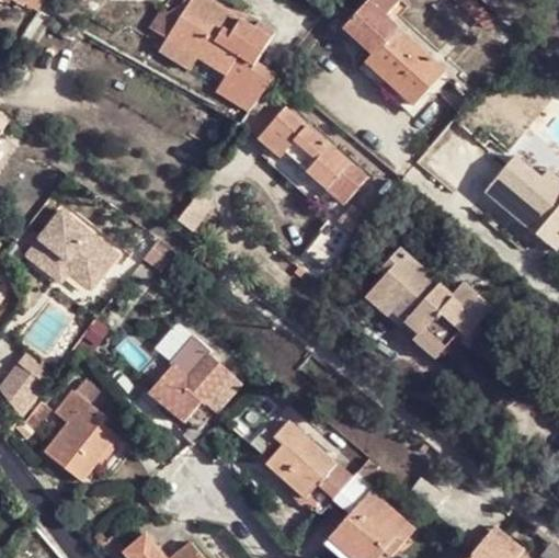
[(237,63),(253,71),(273,40),(255,27),(251,33),(195,0),(192,0),(164,45),(195,64),(225,81),(237,63)]
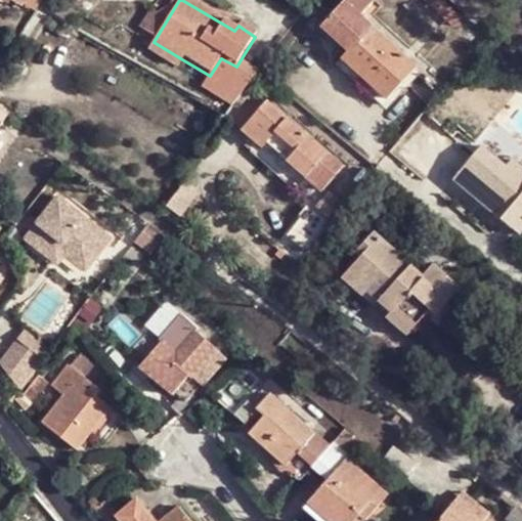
[(339,55),(340,56),(386,98),(416,66),(360,14),(343,0),(341,0),(320,23),(348,46),(339,55)]
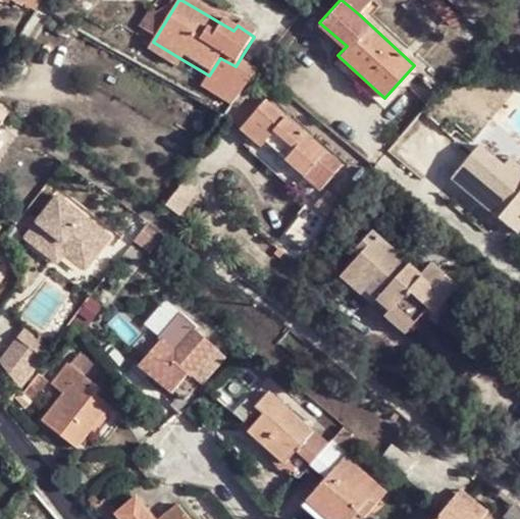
[(342,0),(359,14),(370,0),(342,0)]
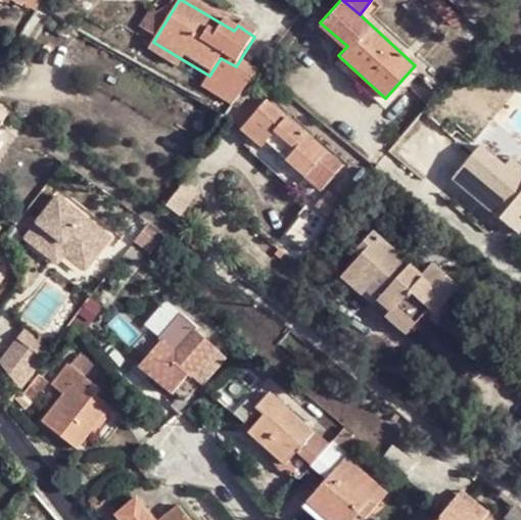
[(182,59),(153,42),(145,54),(175,73),(182,59)]
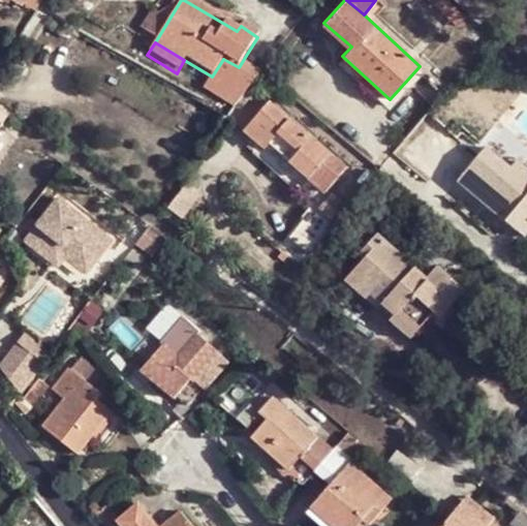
[(390,99),(343,57),(335,65),(380,109),(390,99)]
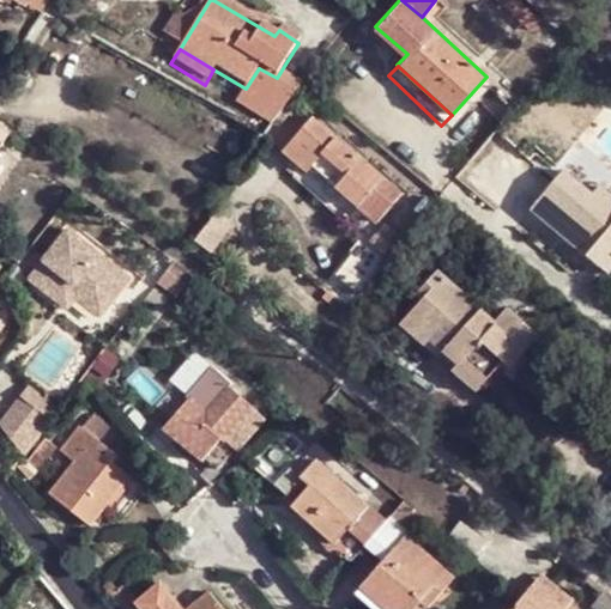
[(268,125),(294,89),(277,78),(259,68),(246,89),(237,103),(268,125)]
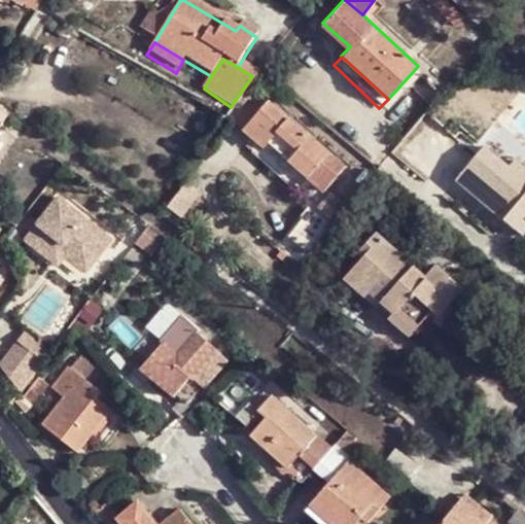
[(349,166),(257,92),(235,120),(269,148),(272,144),(329,188),(349,166)]
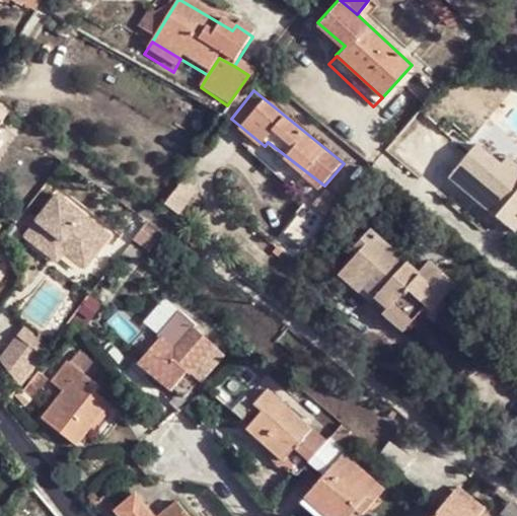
[(473,144),(446,176),(511,231),(516,223),(516,166),(504,155),(496,163),(473,144)]
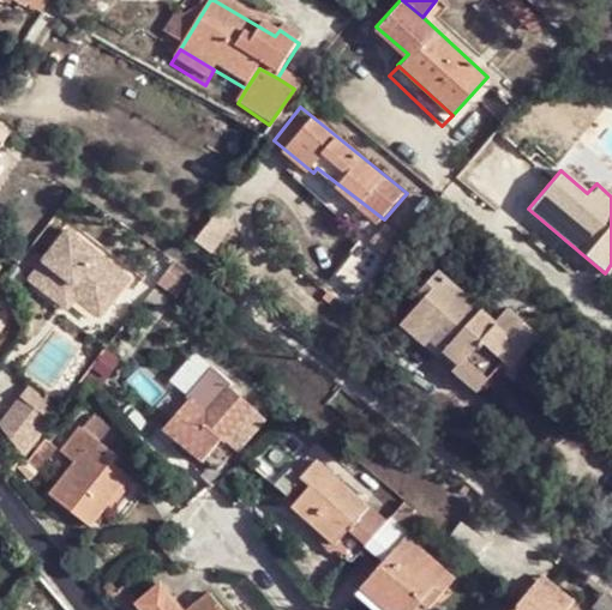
[(213,213),(195,242),(210,253),(231,225),(213,213)]
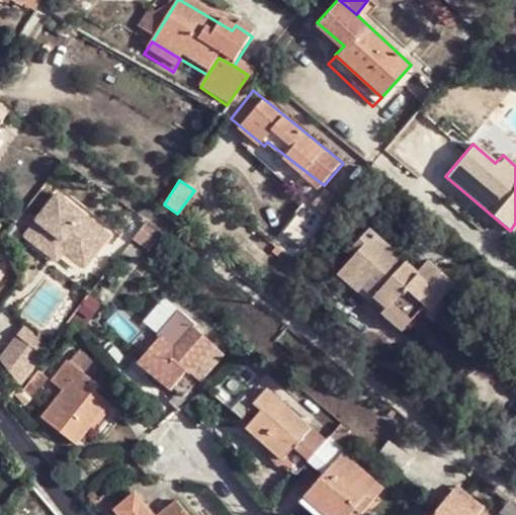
[(19,241),(47,261),(59,245),(86,266),(106,239),(53,198),(19,241)]
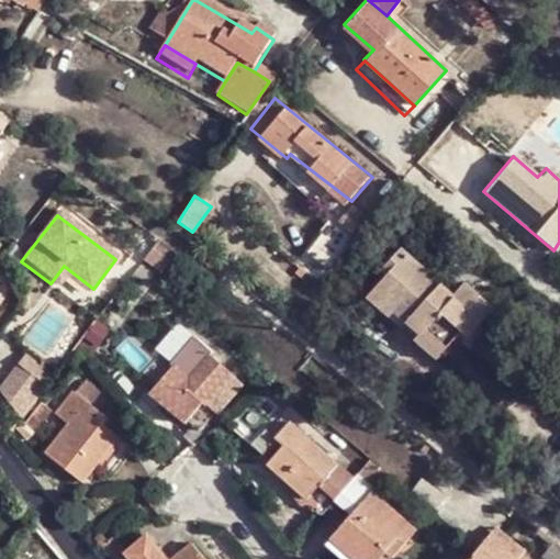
[(169,252),(156,242),(147,255),(160,266),(169,252)]
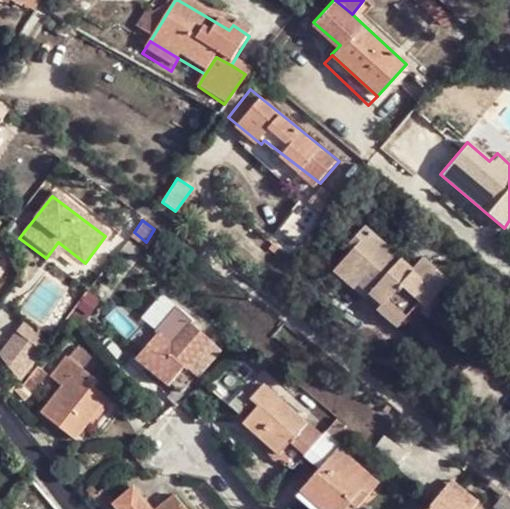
[(339,267),(400,322),(414,307),(419,300),(424,304),(435,292),(410,269),(365,227),(353,241),(356,245),(339,267)]
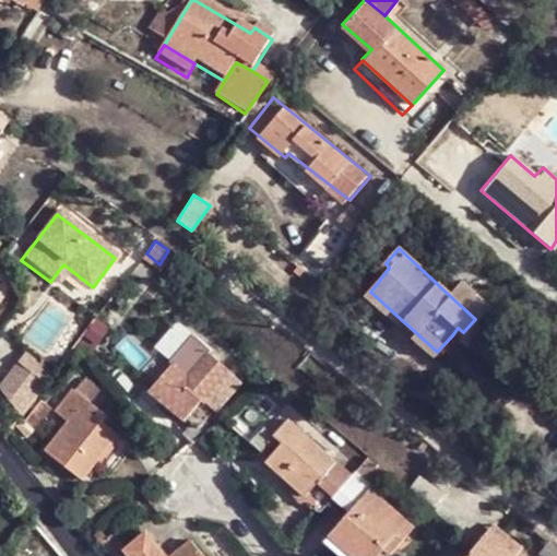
[(139,286),(154,269),(140,256),(126,276),(139,286)]
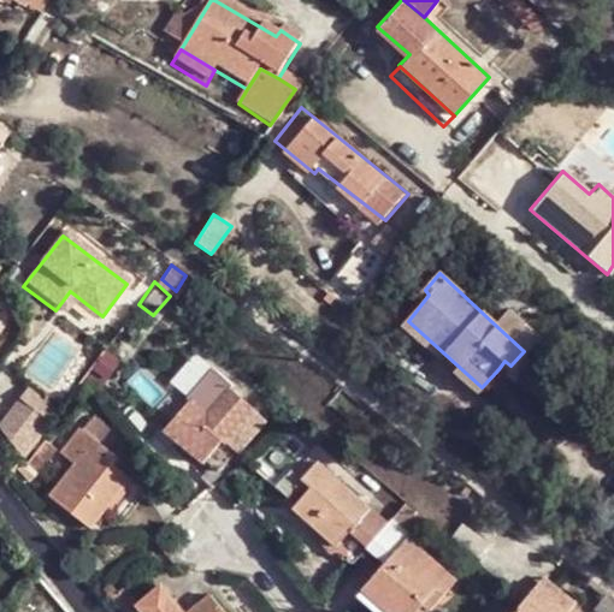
[(55,310),(63,316),(71,304),(96,322),(102,316),(70,291),(55,310)]
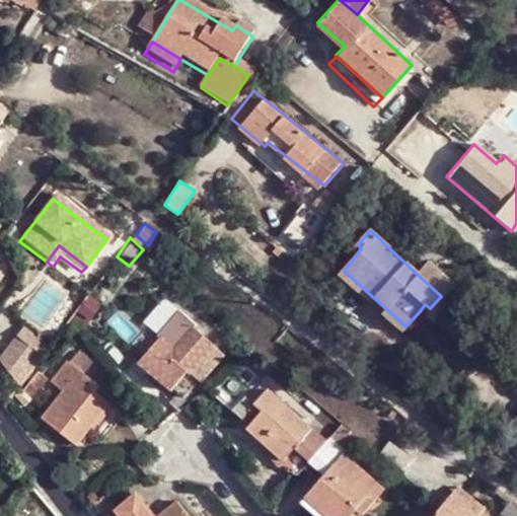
[(416,273),(441,296),(453,282),(428,261),(416,273)]
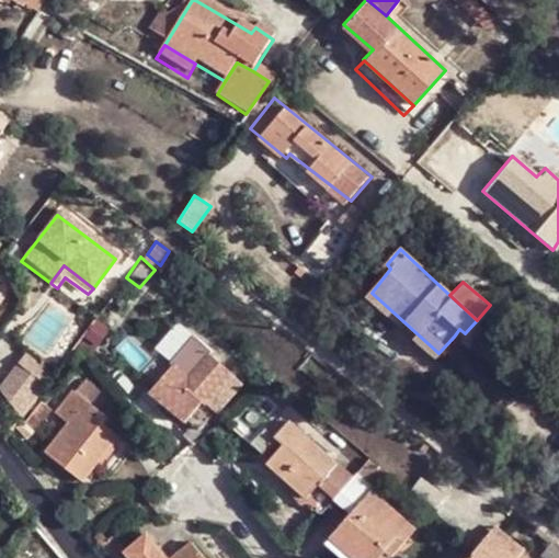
[(434,360),(438,353),(372,293),(366,299),(434,360)]
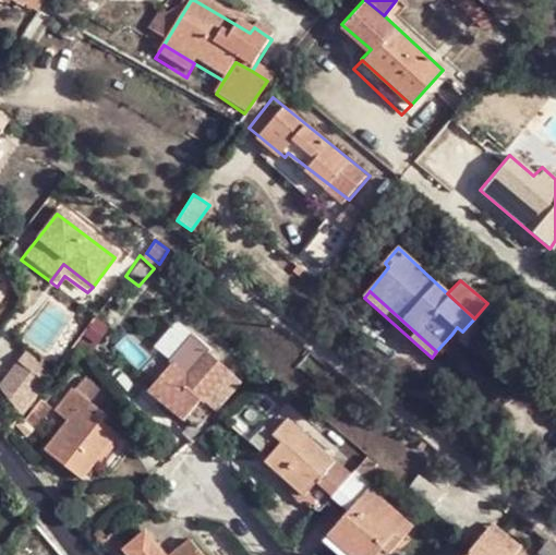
[(462,332),(457,339),(463,346),(482,325),(474,318),(462,332)]
